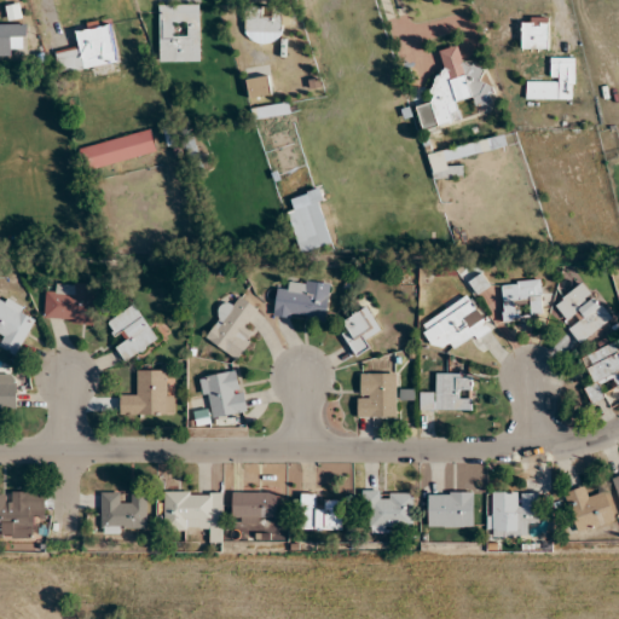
[(160,62),(200,62),(200,5),(160,5),(160,62)]
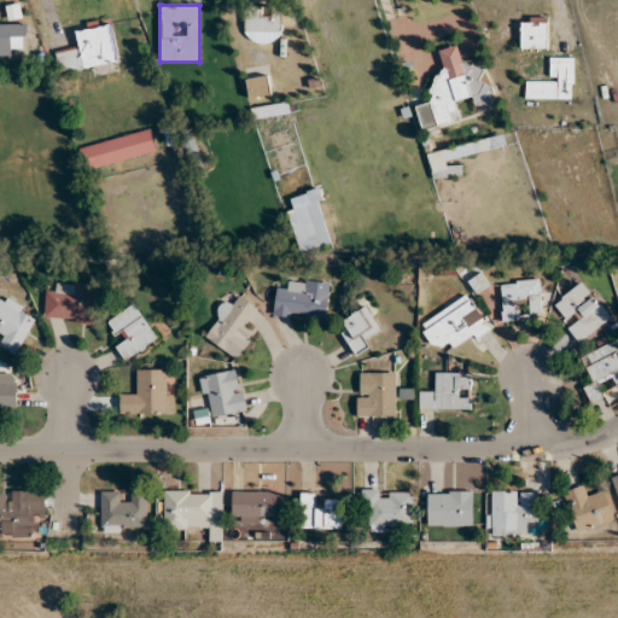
[(245,7),(245,42),(281,42),(281,7),(245,7)]
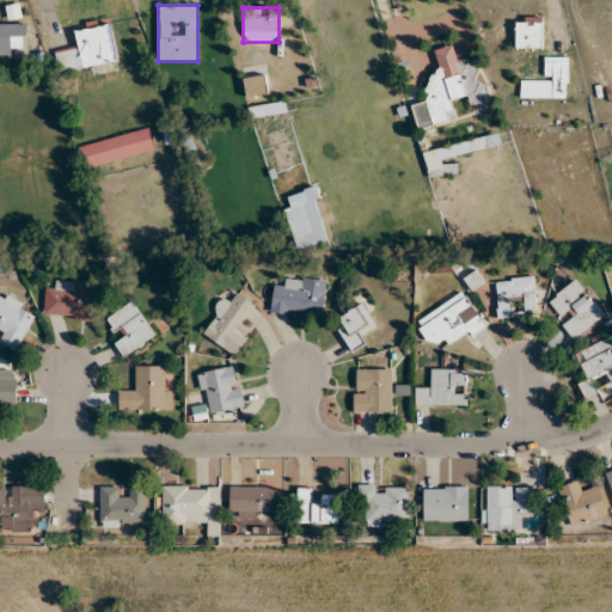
[(543,18),(515,18),(515,48),(543,48),(543,18)]
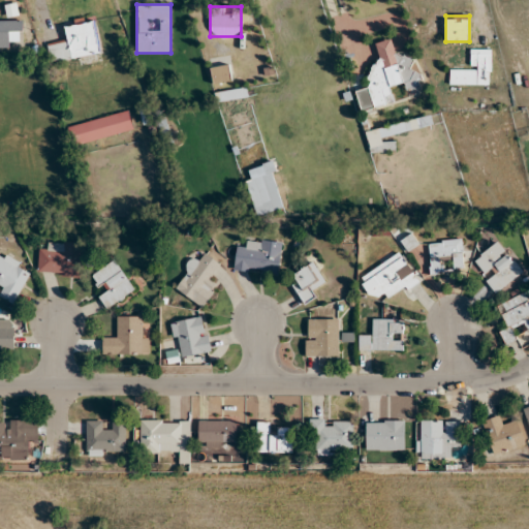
[(0,48),(11,48),(11,40),(22,40),(22,21),(0,20),(0,48)]
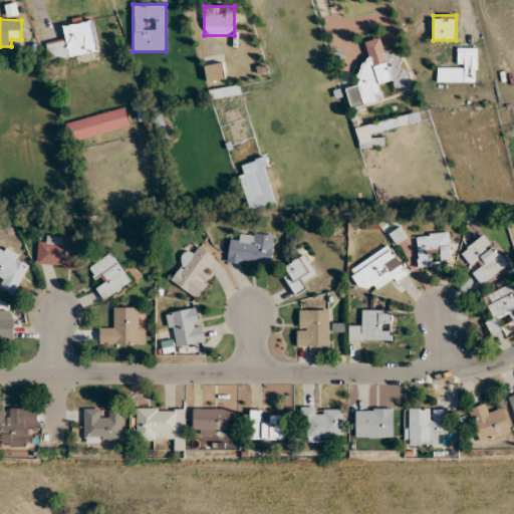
[(98,51),(92,19),(62,25),(65,38),(46,42),(50,60),(98,51)]
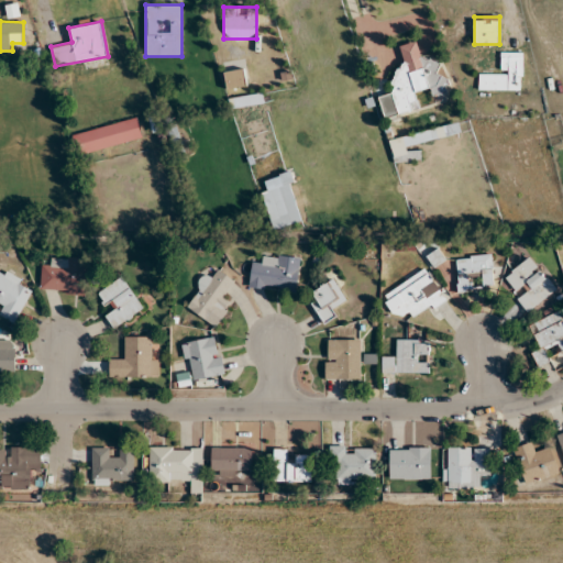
[(400,113),(418,108),(414,94),(430,88),(433,96),(448,91),(438,57),(423,62),(417,41),(399,46),(406,66),(387,72),(400,113)]
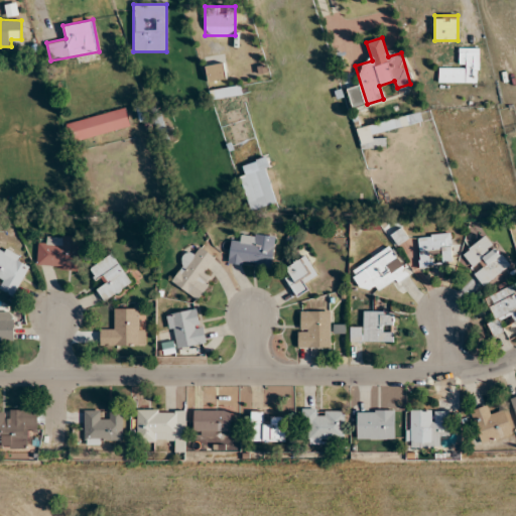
[(479,48),(460,48),(460,68),(438,68),(438,83),(479,84),(479,48)]
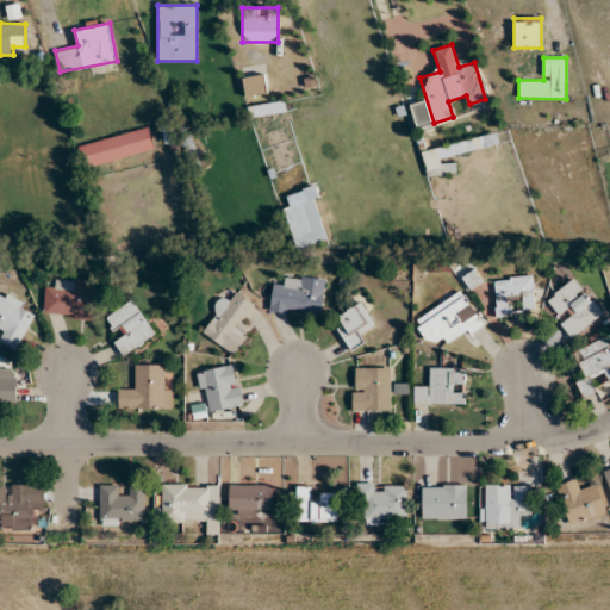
[(268,95),(266,74),(243,78),(246,98),(268,95)]
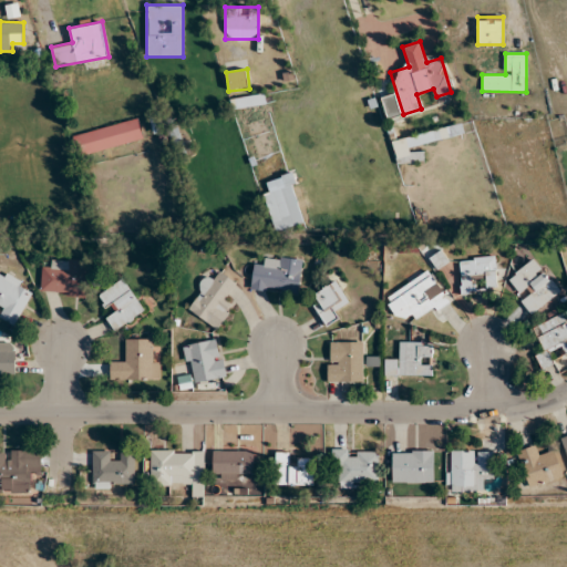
[(234,107),(265,106),(265,95),(234,96),(234,107)]
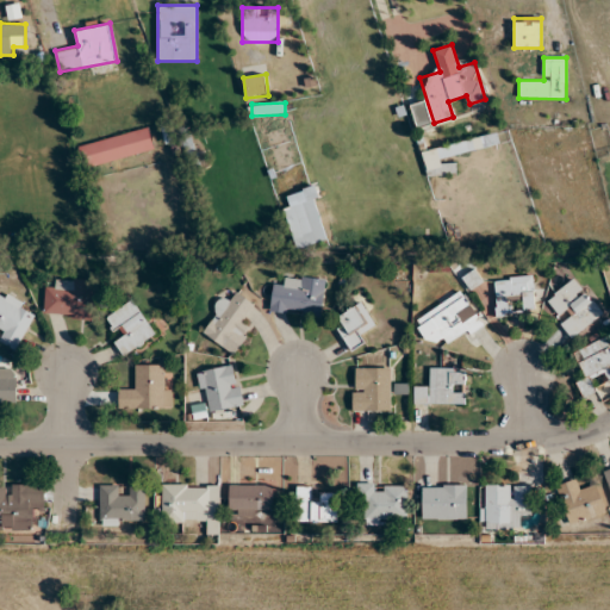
[(78,145),(83,168),(154,150),(148,128),(78,145)]
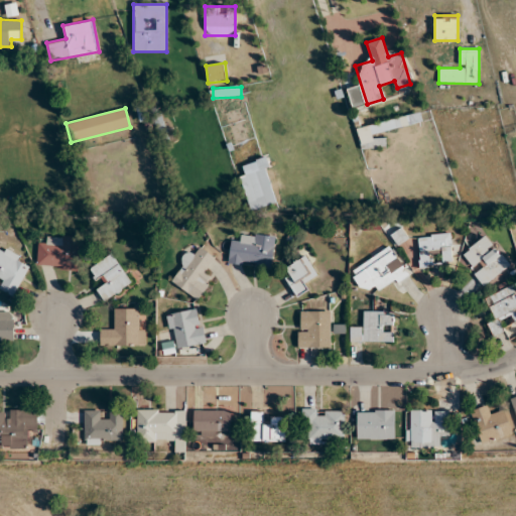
[(357,128),(362,152),(387,146),(383,131),(408,125),(406,116),(357,128)]
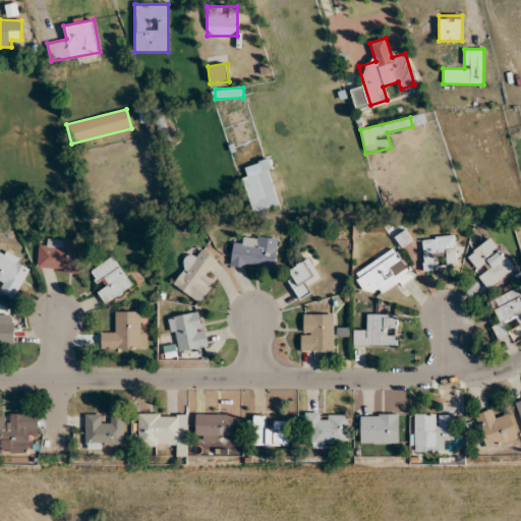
[(258,212),(274,207),(262,164),(246,169),(258,212)]
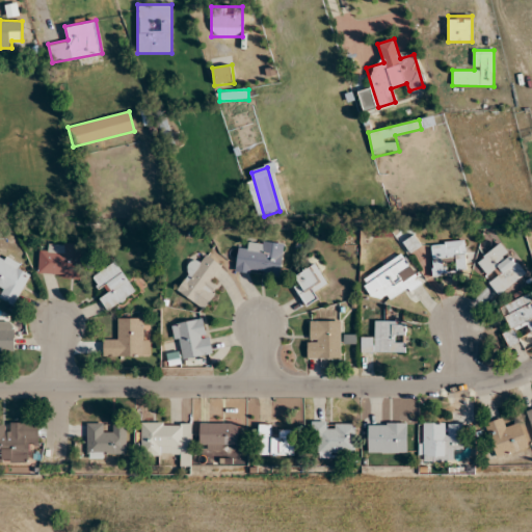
[(408,253),(421,247),(416,235),(403,240),(408,253)]
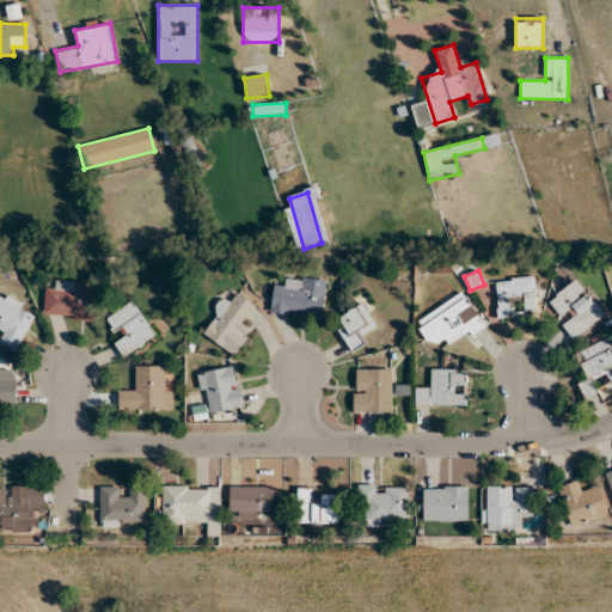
[(323,317),(326,280),(287,276),(286,287),(273,287),(270,313),(323,317)]
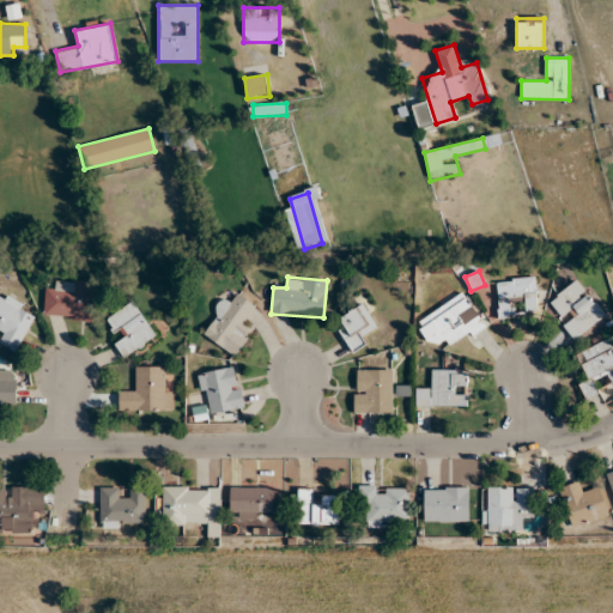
[(497,279),(498,315),(536,315),(536,278),(497,279)]
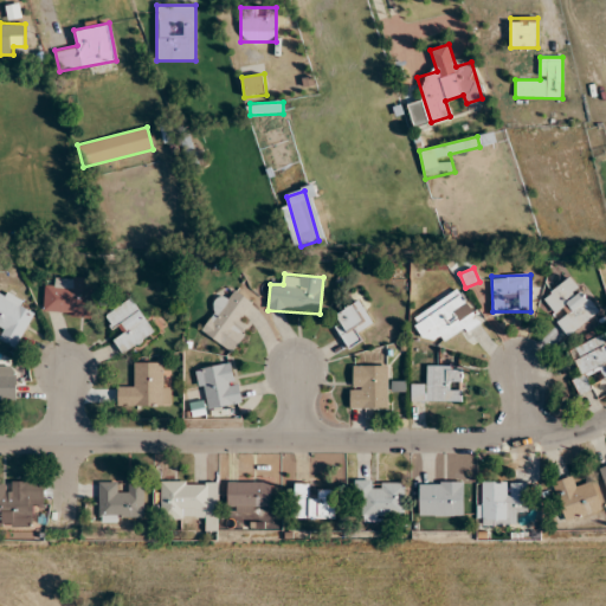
[(91,316),(92,278),(56,277),(56,288),(44,287),(44,315),(91,316)]
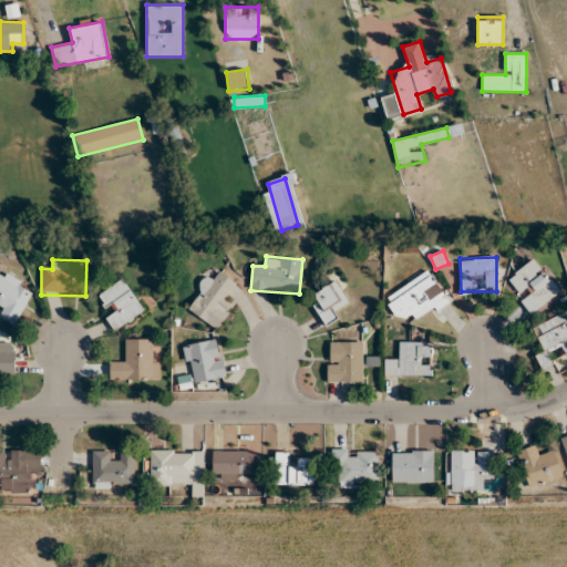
[(505,284),(535,315),(560,289),(532,259),(505,284)]
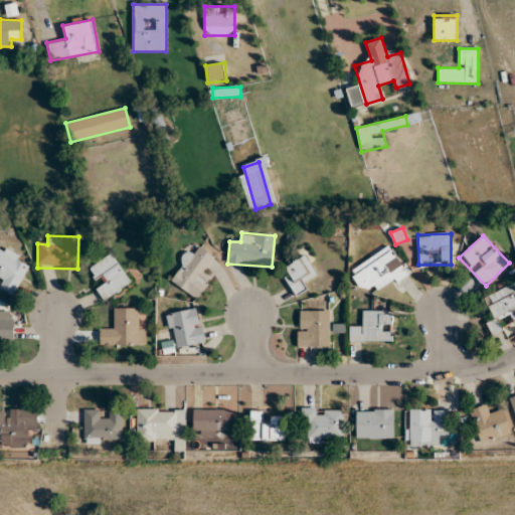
[(385,280),(389,286),(407,276),(386,239),(366,251),(371,260),(350,271),(362,293),(385,280)]
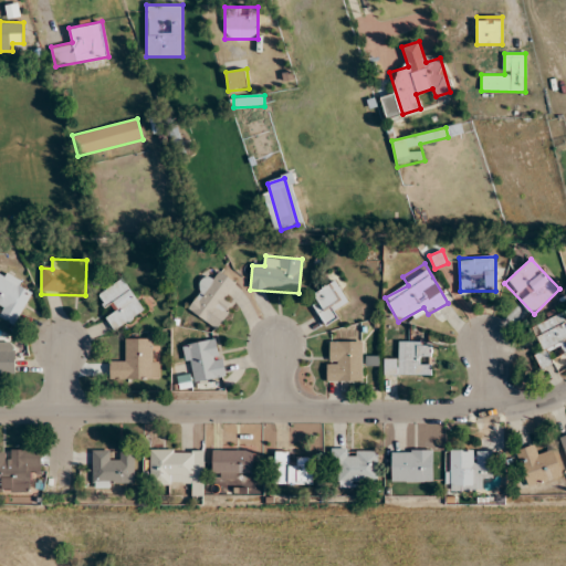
[(0,305),(2,307),(0,312),(0,317),(14,325),(34,287),(1,270),(0,271),(0,305)]
